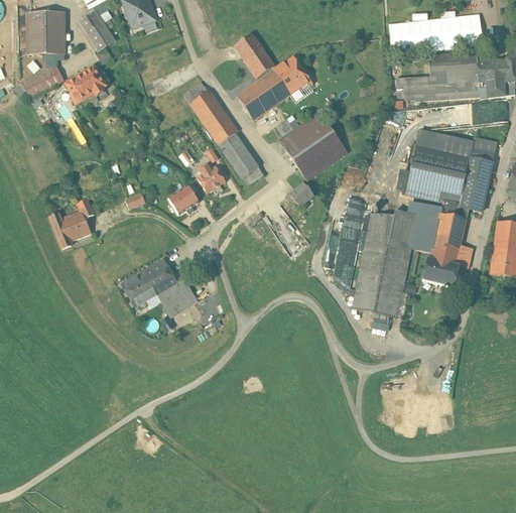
[(84,0),(89,8),(104,0),(84,0)]
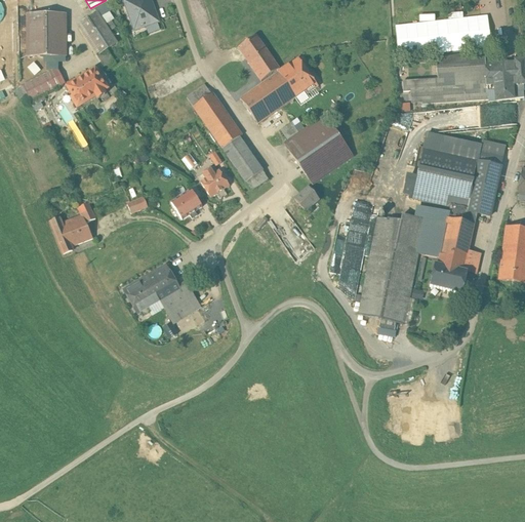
[(125,0),(134,27),(158,18),(151,0),(125,0)]
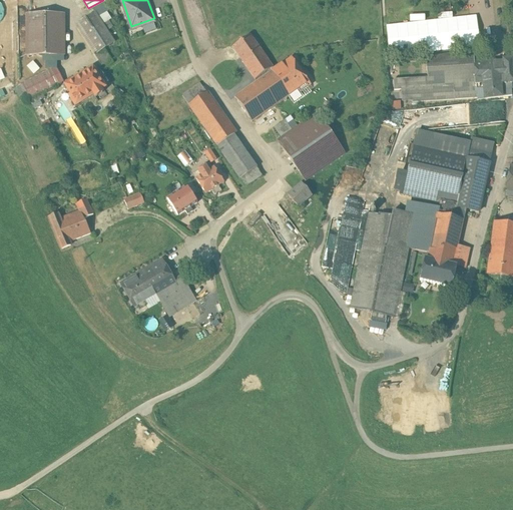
[(113,40),(94,11),(78,22),(96,50),(113,40)]
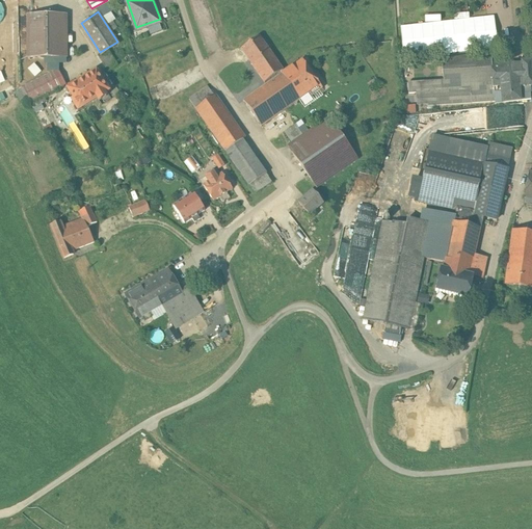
[(67,12),(27,12),(28,55),(67,55),(67,12)]
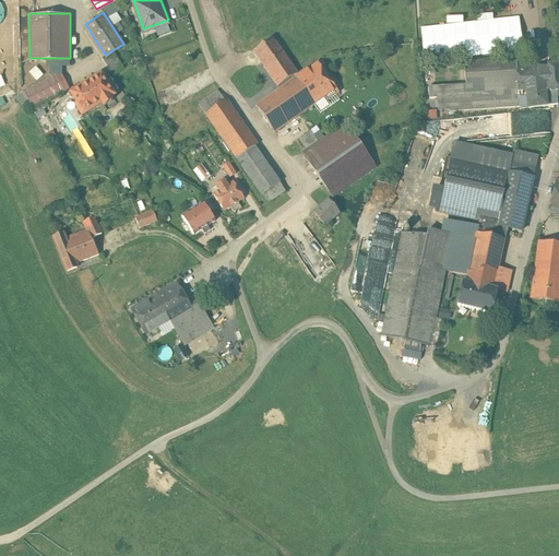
[(297,71),(272,35),(253,49),(277,84),(297,71)]
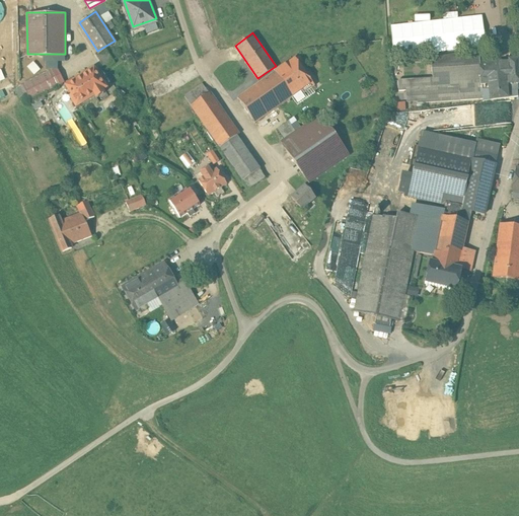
[(479,55),(464,56),(464,58),(465,74),(479,74),(478,59),(479,59),(479,55)]
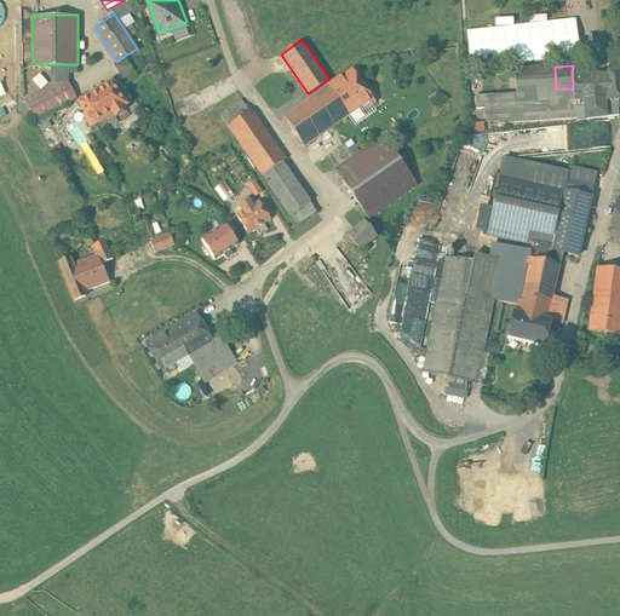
[(352,67),(328,84),(350,113),(361,105),(362,108),(375,99),(352,67)]
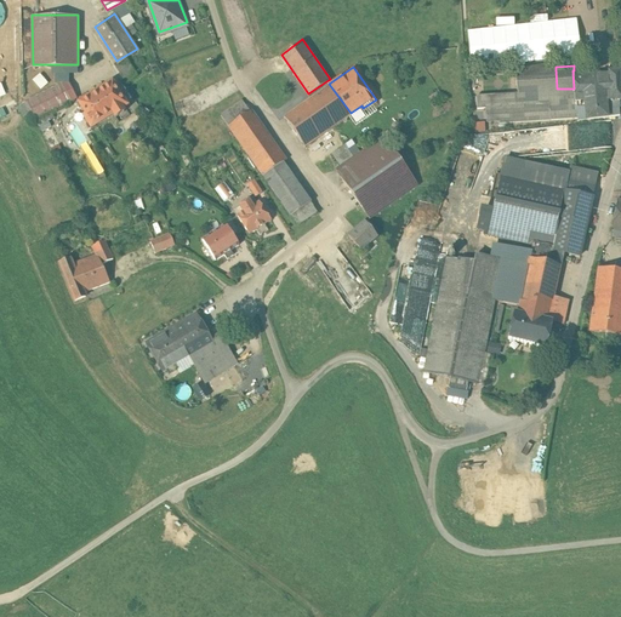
[(574,70),(573,70),(574,89),(575,101),(576,101),(577,115),(577,118),(608,114),(607,107),(605,98),(620,96),(620,83),(620,68),(574,70)]
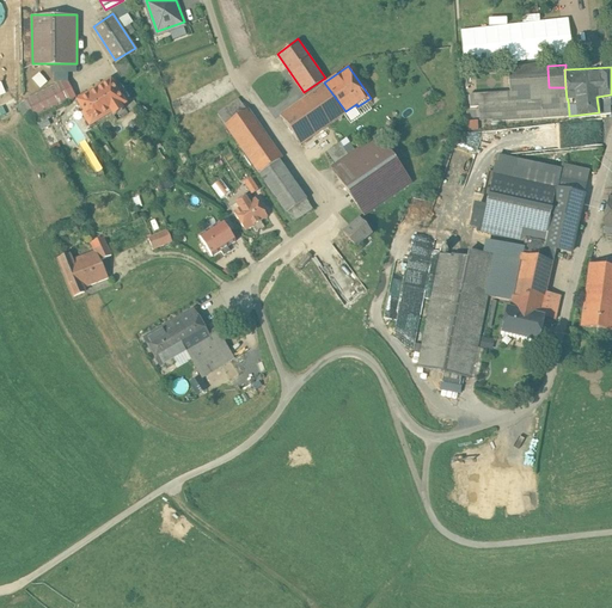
[(538,69),(508,71),(508,77),(508,78),(509,90),(549,87),(548,68),(538,68),(538,69)]
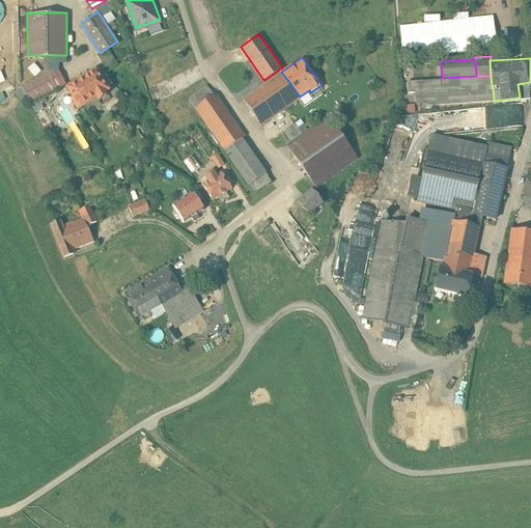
[(34,60),(33,67),(44,70),(45,61),(34,60)]
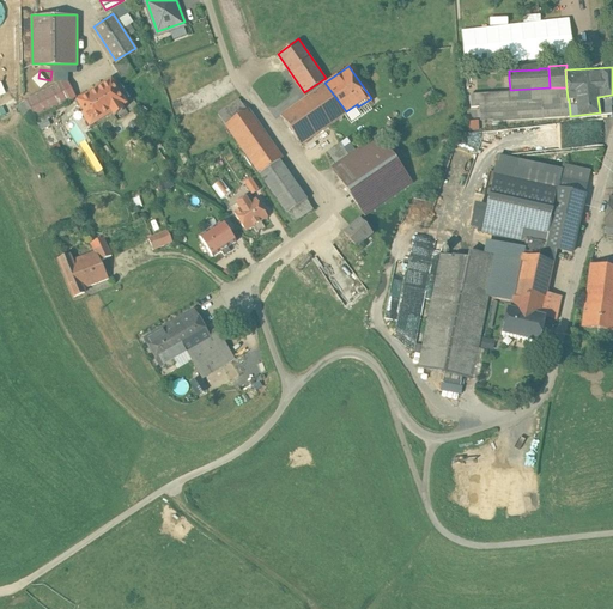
[(0,79),(0,84),(2,91),(14,87),(11,77),(0,79)]
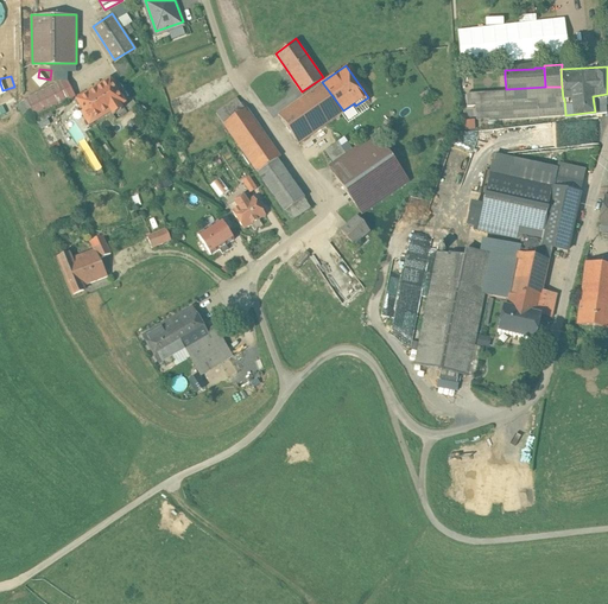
[(111,78),(77,99),(84,110),(82,112),(88,122),(90,121),(92,121),(111,109),(113,113),(121,108),(119,105),(125,101),(111,78)]
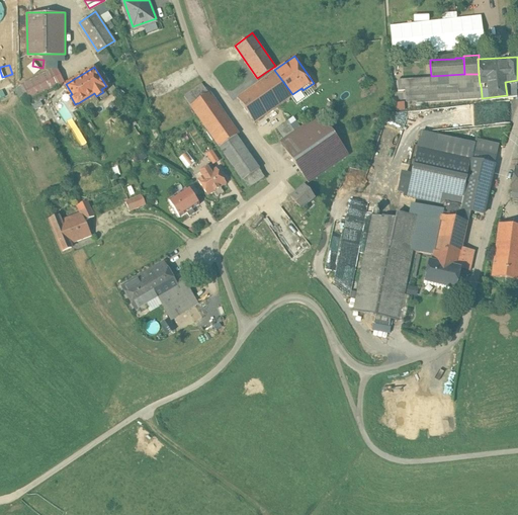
[(274,70),(237,96),(254,120),(292,94),(274,70)]
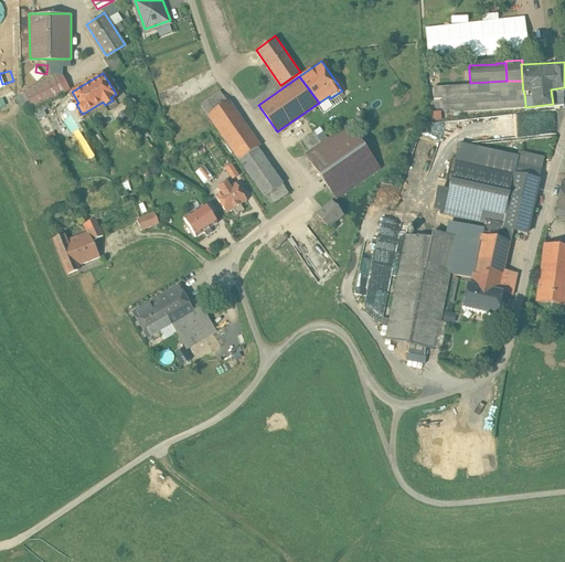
[(46,77),(23,89),(31,105),(54,93),(46,77)]
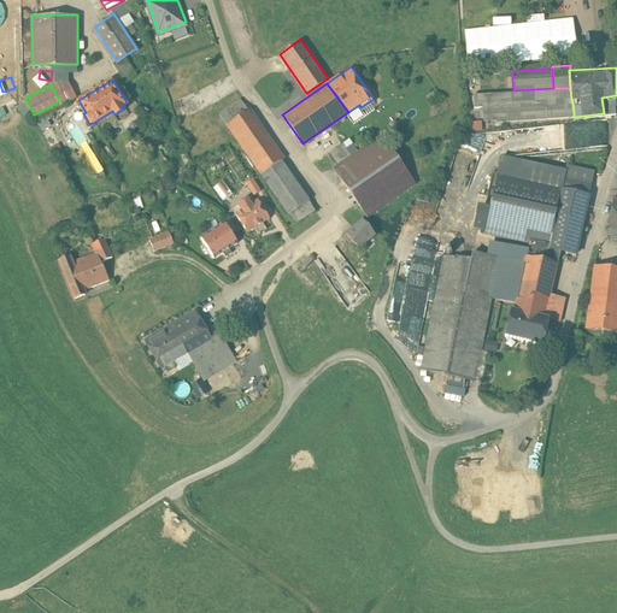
[(507,90),(472,93),(474,105),(482,105),(482,112),(495,111),(495,117),(495,119),(574,115),(573,100),(571,100),(570,88),(553,88),(513,90),(507,90)]
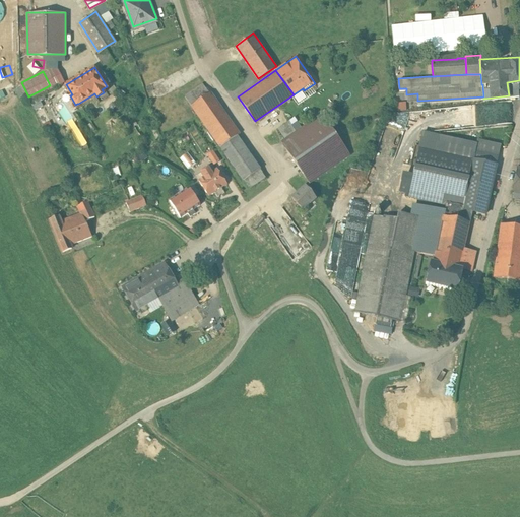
[(518,87),(508,89),(509,95),(519,94),(518,87)]
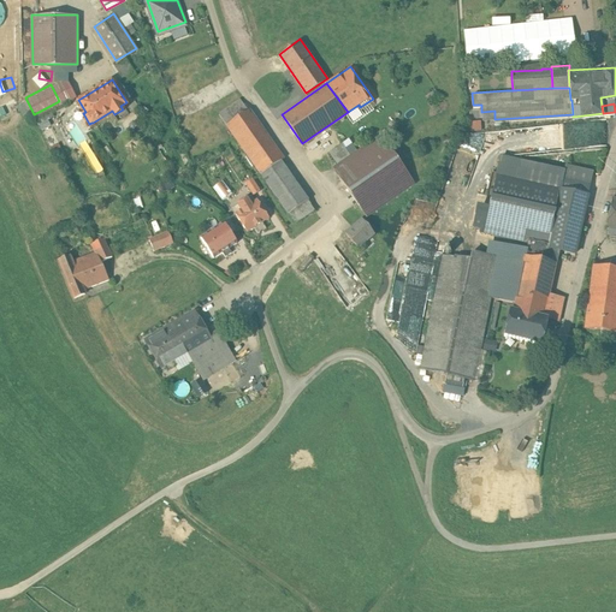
[(250,107),(227,123),(261,172),(284,156),(250,107)]
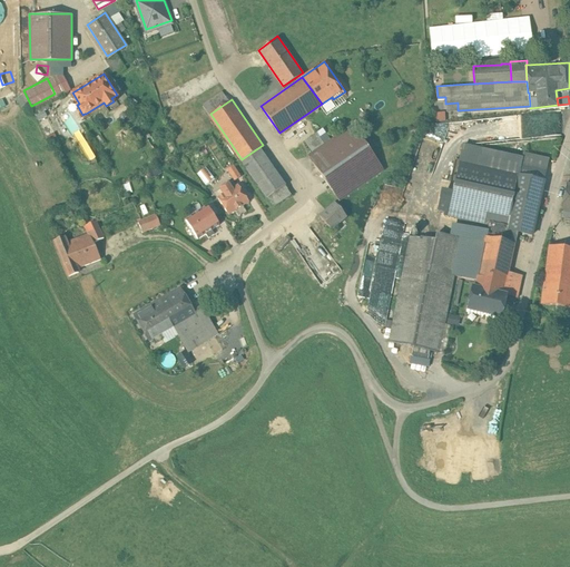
[(434,119),(445,119),(445,109),(434,109),(434,119)]
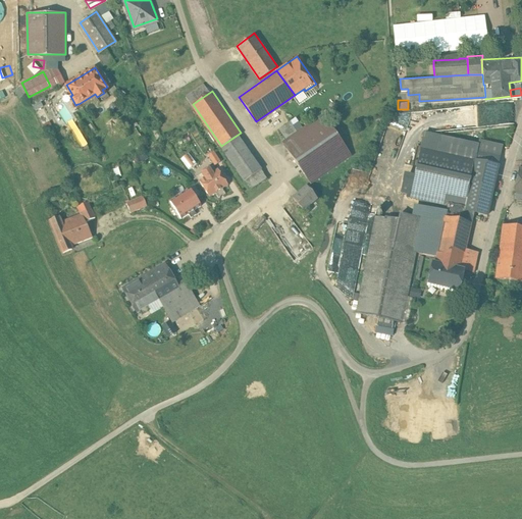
[(286,138),(282,141),(310,182),(351,154),(332,127),(322,113),(298,131),(286,138)]
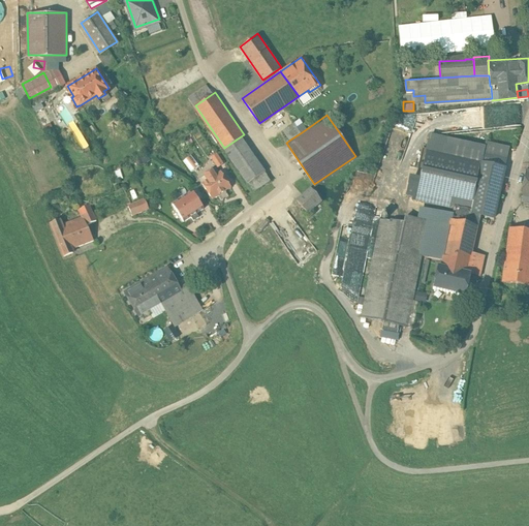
[(293,121),(282,128),(290,140),(302,132),(293,121)]
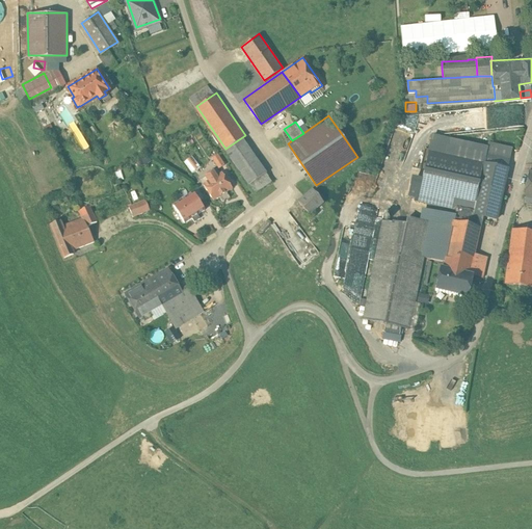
[(266,172),(242,137),(225,149),(249,183),(266,172)]
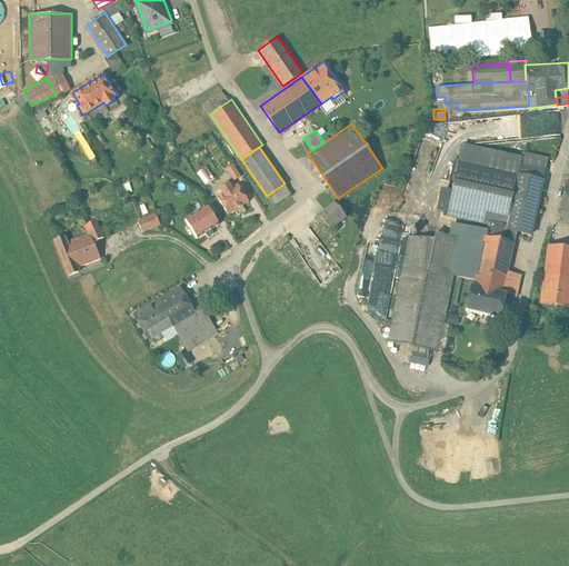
[(522,156),(486,147),(480,171),(458,166),(449,210),(488,219),(483,241),(436,231),(433,238),(409,234),(388,338),(412,343),(411,351),(427,355),(429,346),(438,348),(453,272),(476,277),(473,284),(503,290),(508,269),(517,229),(531,232),(547,157),(523,151),(522,156)]
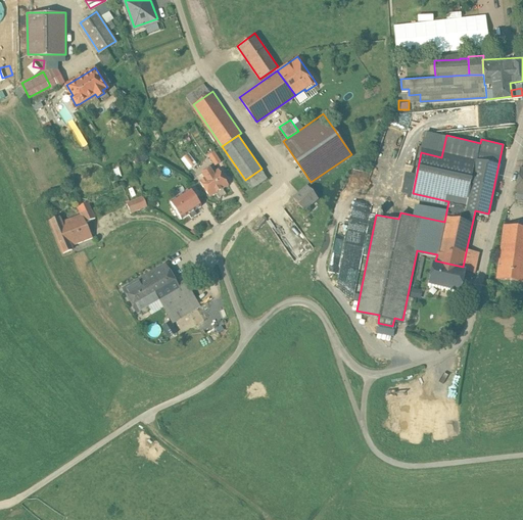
[(398,149),(383,144),(373,173),(389,178),(398,149)]
